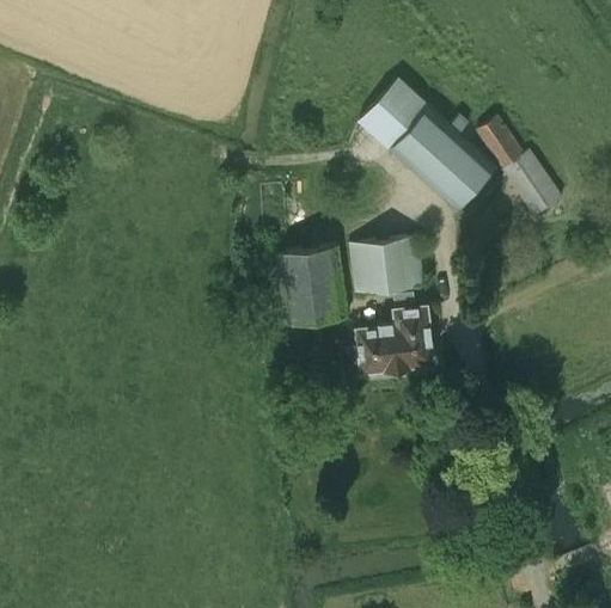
[(451,124),(431,106),(399,77),(358,122),(388,151),(457,214),(496,166),(460,134),(470,123),(460,115),(451,124)]
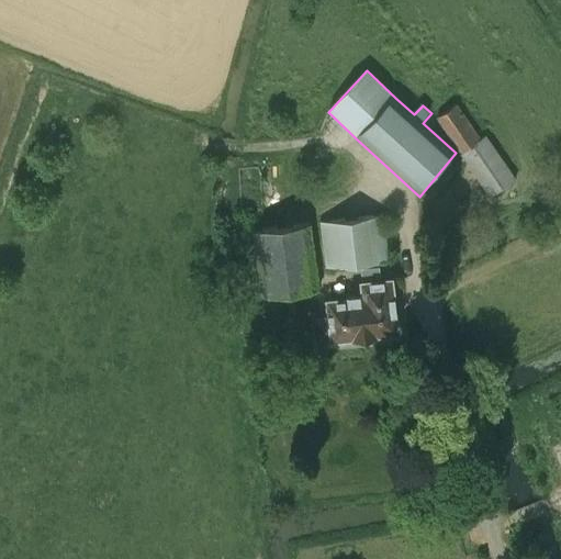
[(436,120),(461,157),(490,199),(517,181),(486,136),(481,141),(458,105),(436,120)]
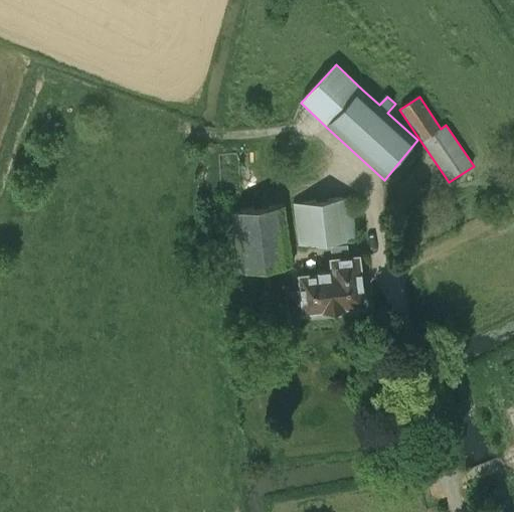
[(293,205),(298,248),(357,241),(352,199),(293,205)]
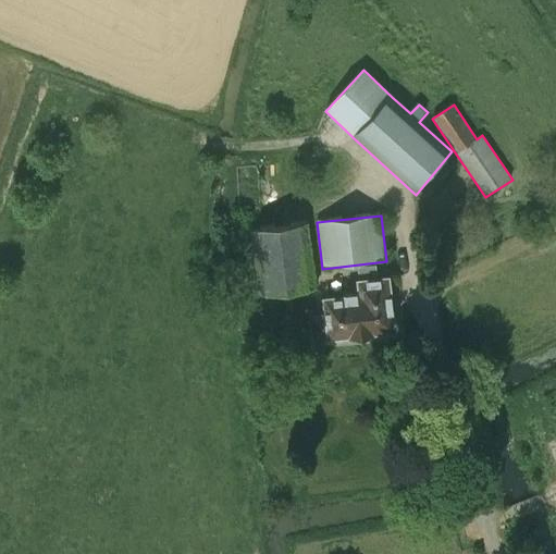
[(259,296),(317,291),(308,222),(250,229),(259,296)]
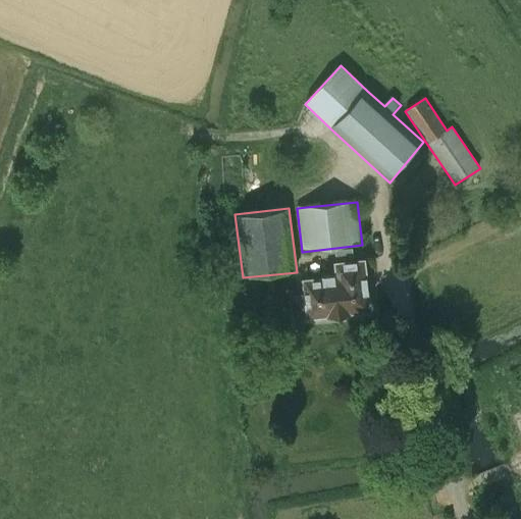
[(310,316),(369,309),(363,262),(354,263),(353,250),(335,252),(340,278),(306,282),(307,297),(293,299),(295,317),(310,315),(310,316)]
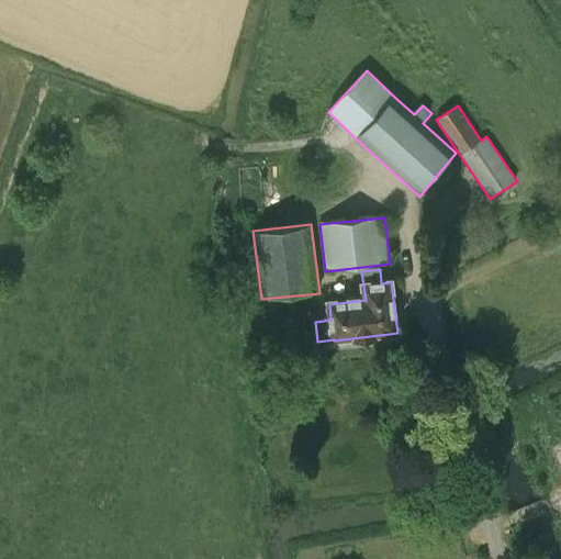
All buildings are outlined.
